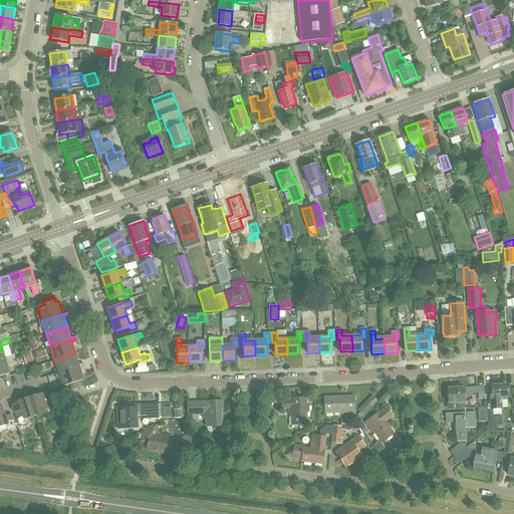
[(5,357),(3,351),(0,352),(0,364),(16,359),(14,354),(5,357)]
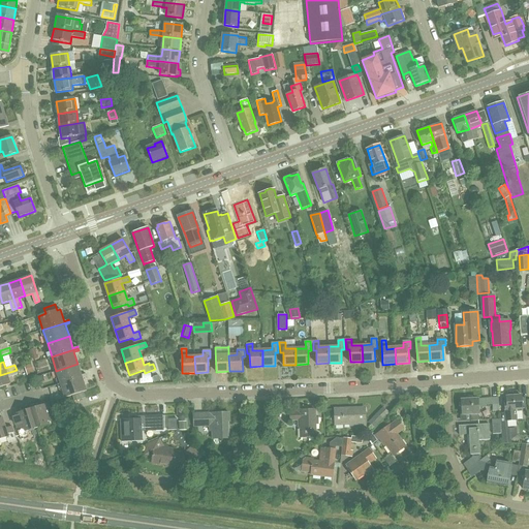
[(82,375),(78,364),(56,371),(61,384),(87,376),(87,374),(82,375)]
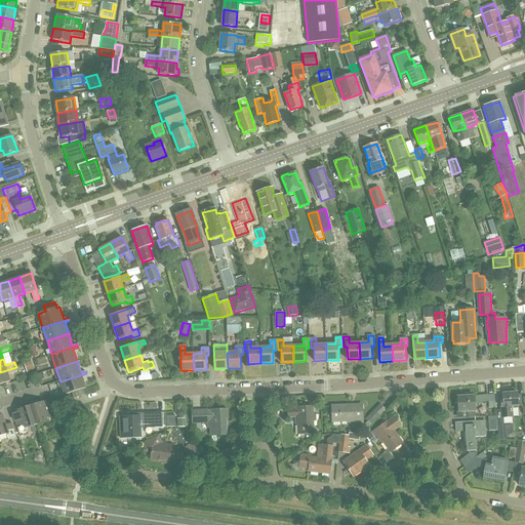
[(34,370),(31,362),(25,364),(28,372),(34,370)]
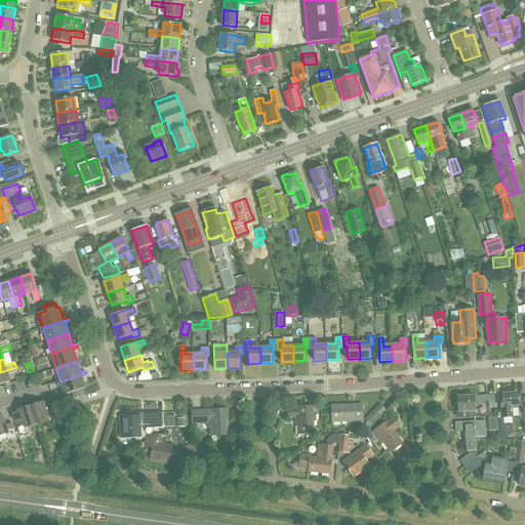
[(16,367),(0,372),(0,385),(10,381),(8,375),(17,372),(16,367)]
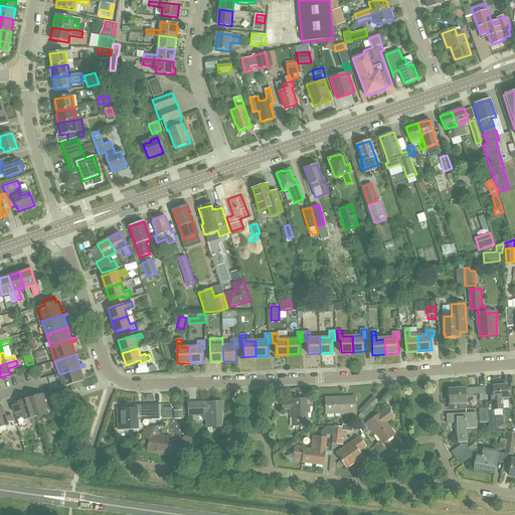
[(84,366),(59,374),(63,387),(70,385),(72,390),(83,387),(81,381),(84,380),(80,368),(86,367),(84,366)]
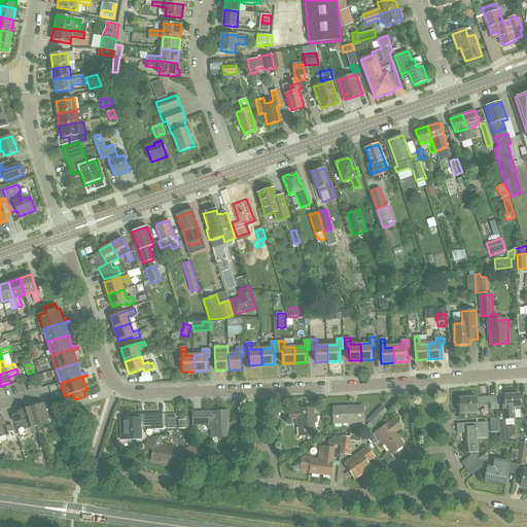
[(514,408),(521,407),(519,394),(504,395),(505,402),(503,403),(504,420),(515,419),(514,408)]
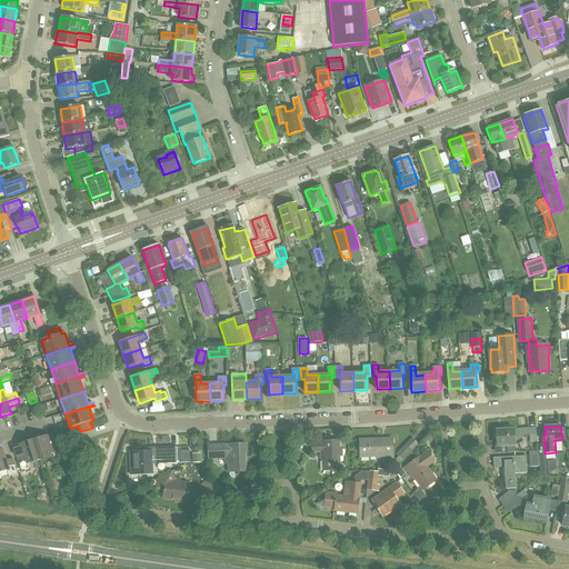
[(537,427),(521,429),(516,429),(516,430),(497,430),(498,446),(507,446),(507,452),(517,452),(516,438),(521,438),(521,436),(529,436),(530,442),(537,442),(537,427)]
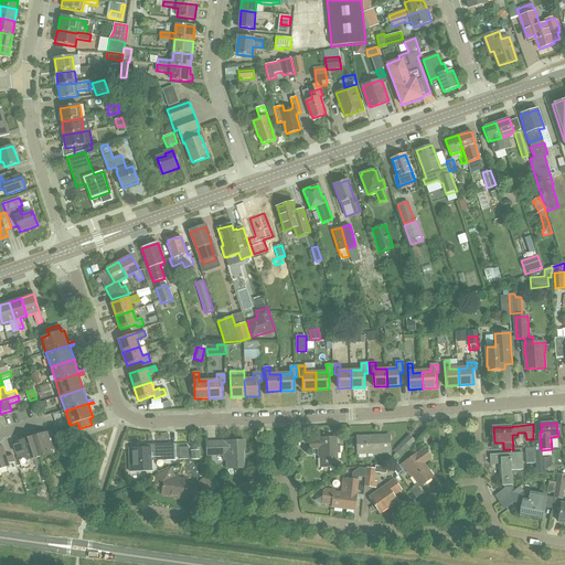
[(52,432),(45,433),(32,437),(39,457),(51,454),(52,458),(60,456),(56,446),(55,443),(52,432)]
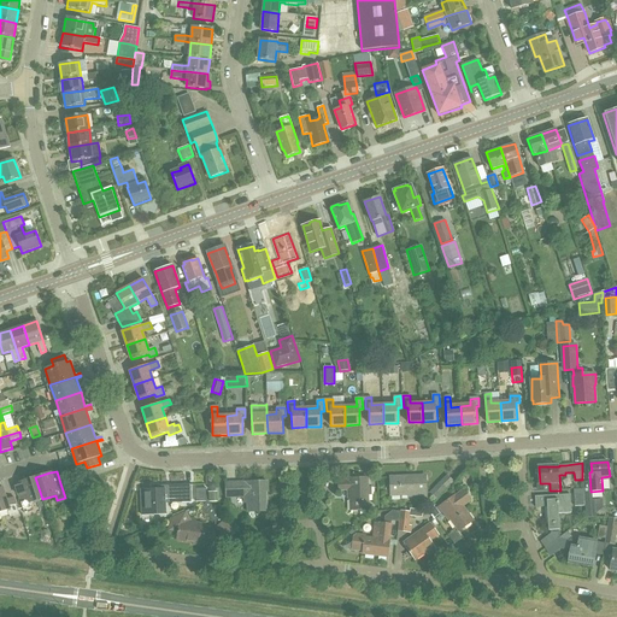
[(436,500),(441,494),(454,482),(447,475),(434,488),(429,493),(436,500)]
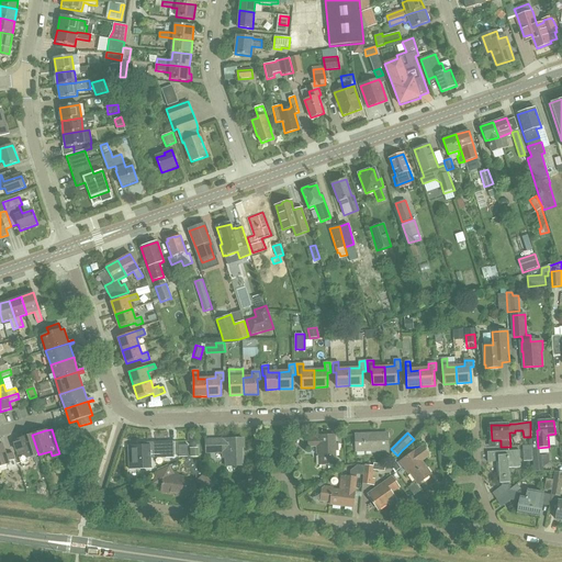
[(372,452),(389,451),(389,434),(372,435),(372,434),(355,435),(356,451),(372,450),(372,452)]
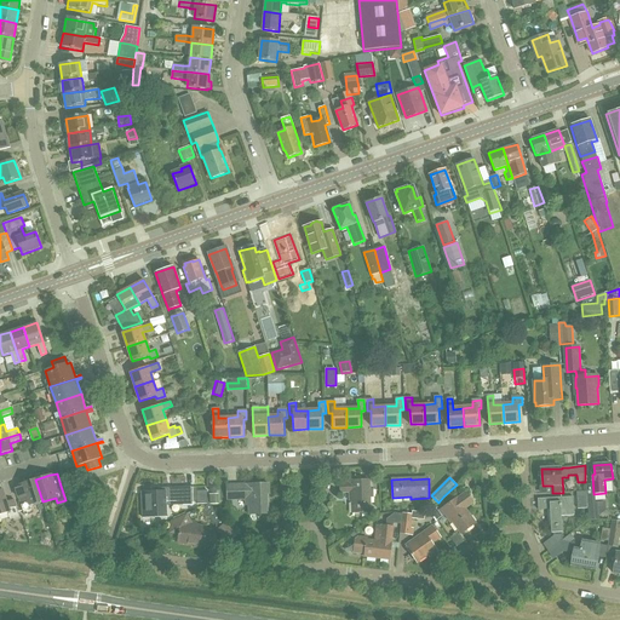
[(42,501),(35,480),(22,483),(16,486),(19,498),(23,512),(32,511),(29,506),(42,501)]
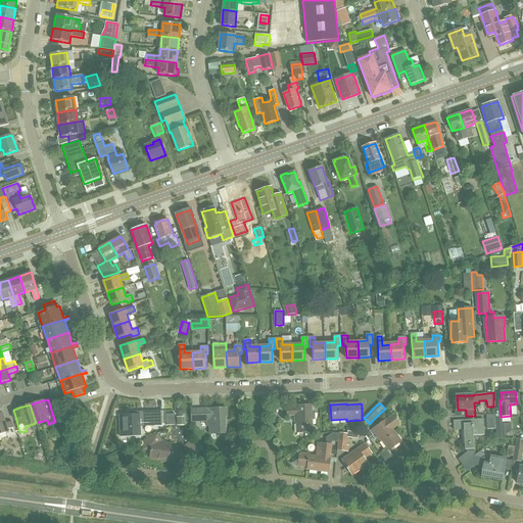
[(298,432),(312,432),(312,406),(294,406),(294,408),(286,409),(287,416),(298,415),(298,432)]
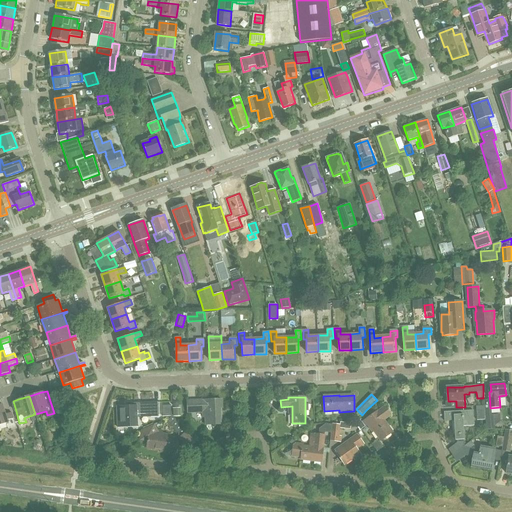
[(202,418),(206,418),(206,425),(221,425),(220,408),(222,408),(222,400),(208,400),(208,399),(203,399),(187,400),(187,414),(202,413),(202,418)]
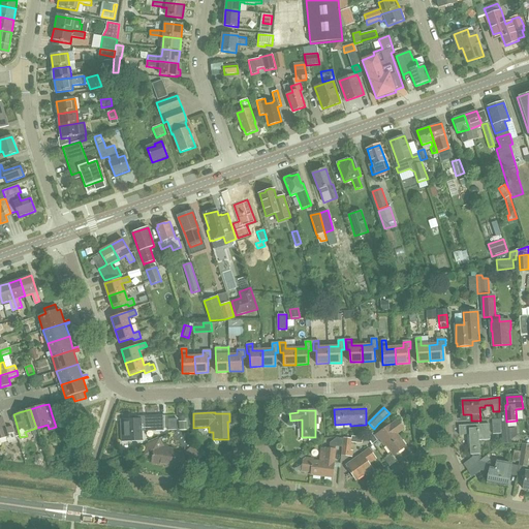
[(155,431),(163,431),(162,415),(129,416),(129,421),(120,421),(121,442),(142,441),(141,429),(155,428),(155,431)]
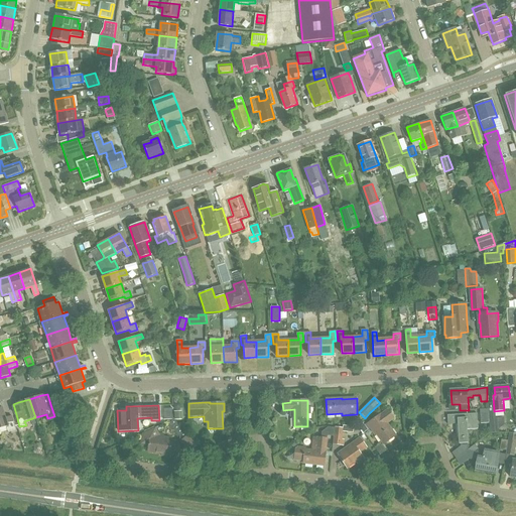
[(3,407),(0,408),(0,428),(6,426),(8,432),(16,430),(12,416),(6,418),(3,407)]
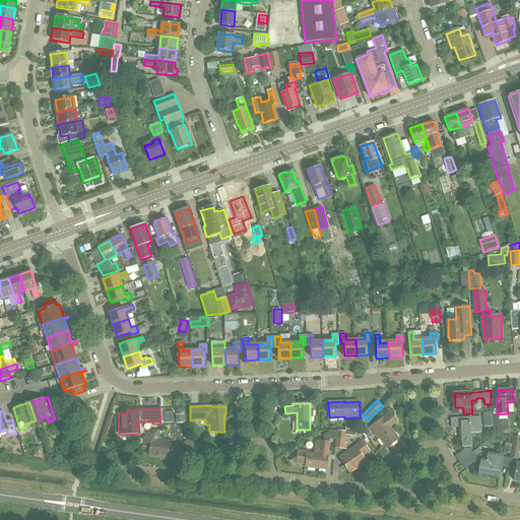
[(493,426),(493,421),(492,412),(483,413),(484,427),(493,426)]
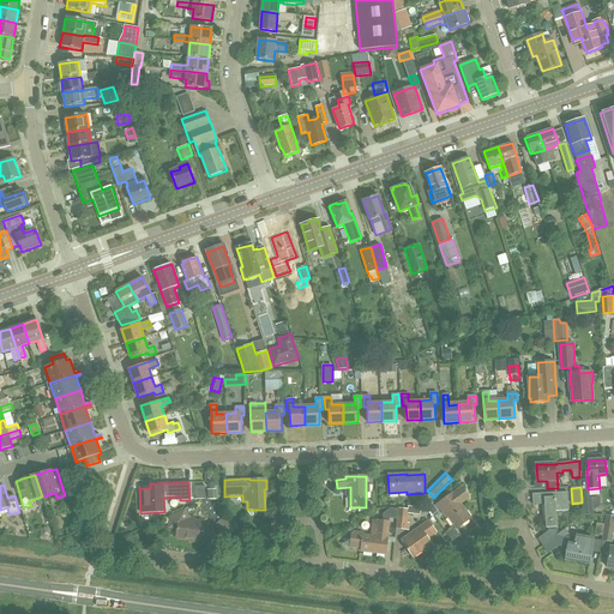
[(461,504),(469,498),(462,488),(453,494),(453,493),(435,505),(439,510),(440,509),(447,518),(449,517),(457,529),(470,518),(461,504)]
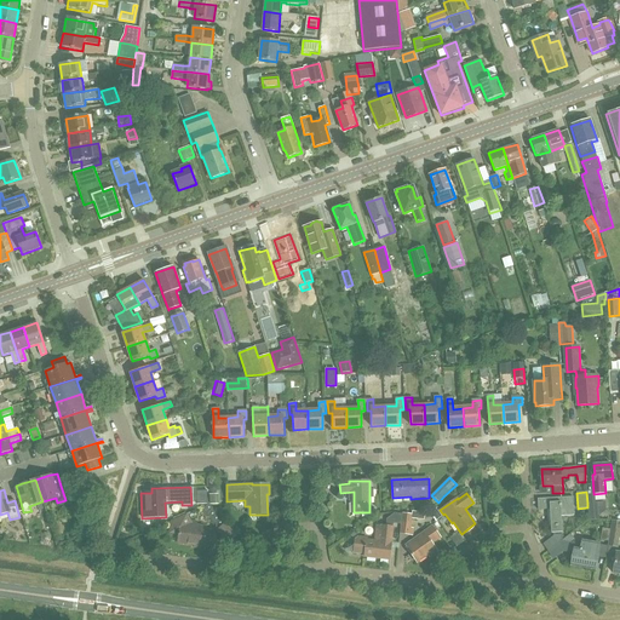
[(562,517),(575,516),(574,498),(538,499),(539,510),(551,510),(552,534),(563,533),(562,517)]
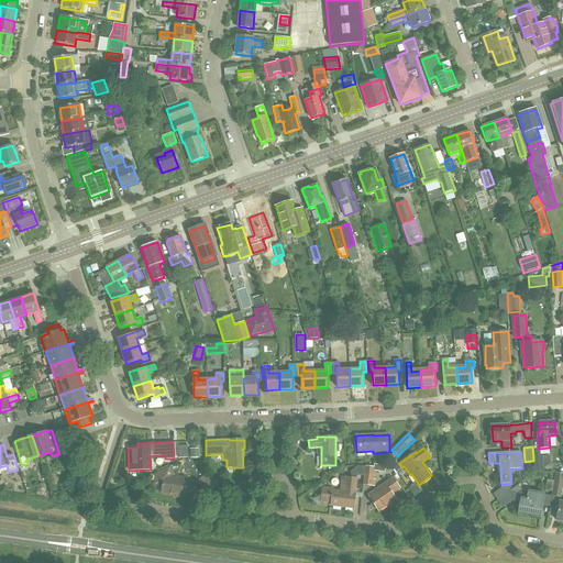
[(533,461),(534,466),(534,470),(544,468),(544,456),(533,456),(533,461)]
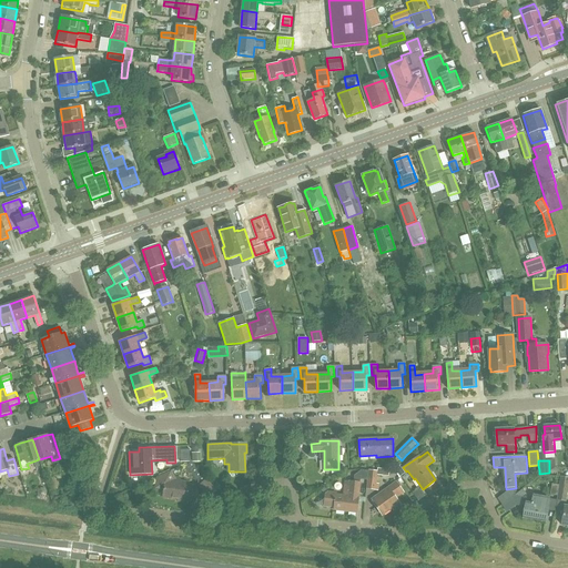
[(185,467),(202,485),(199,487),(209,498),(216,492),(206,480),(208,479),(191,462),(185,467)]
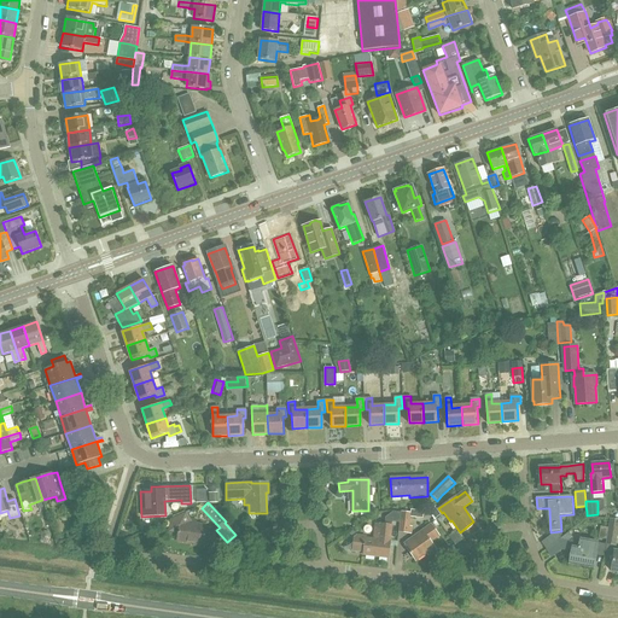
[(401,512),(400,523),(398,532),(412,534),(413,526),(410,526),(412,517),(423,518),(424,511),(410,509),(410,513),(401,512)]
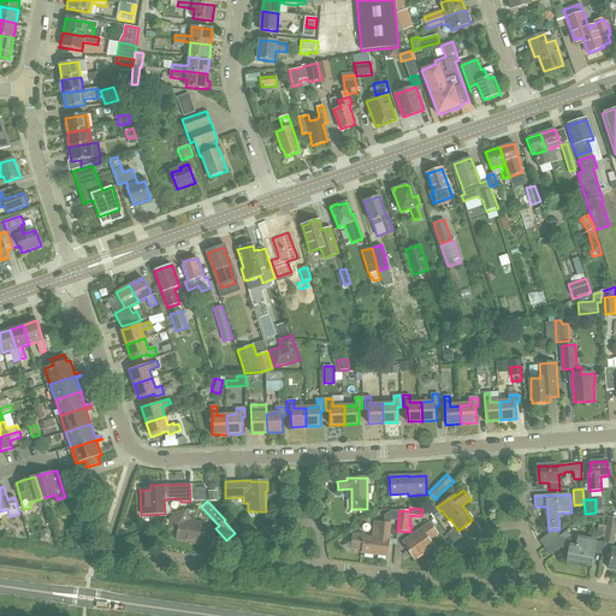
[(169,531),(177,532),(177,539),(200,542),(199,544),(213,546),(214,533),(208,532),(209,528),(205,528),(206,523),(194,522),(195,519),(190,517),(187,510),(170,517),(169,531)]
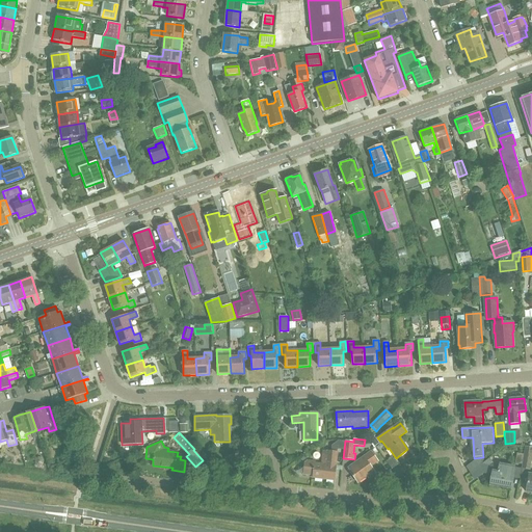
[(344,450),(345,441),(339,441),(331,446),(331,451),(328,451),(327,457),(323,456),(322,464),(315,463),(316,461),(307,460),(304,462),(302,475),(313,476),(313,477),(334,480),(338,452),(337,452),(338,450),(339,449),(344,450)]
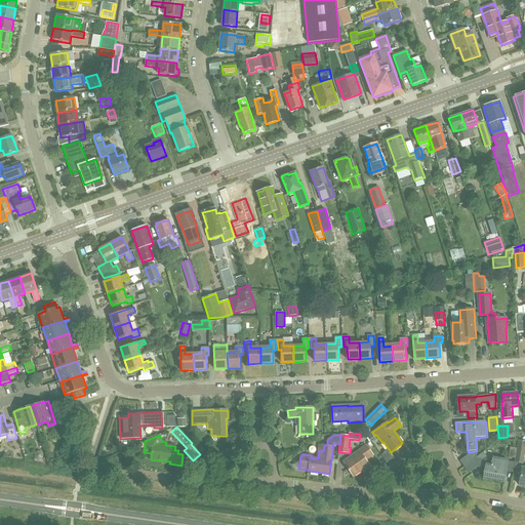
[(517,447),(515,461),(523,463),(524,452),(524,442),(518,441),(517,447)]
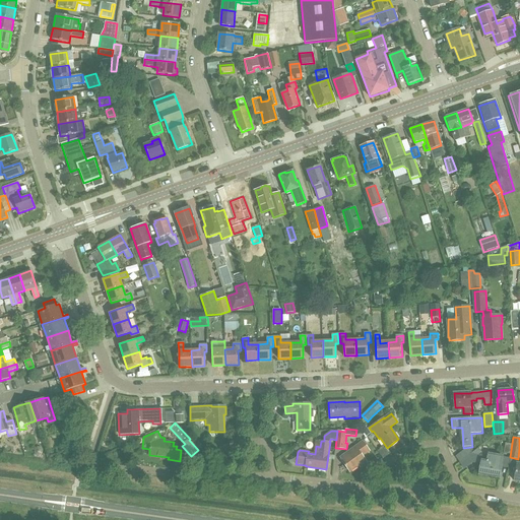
[(361,453),(368,448),(363,442),(341,457),(342,458),(341,459),(349,471),(359,464),(361,466),(367,462),(361,453)]
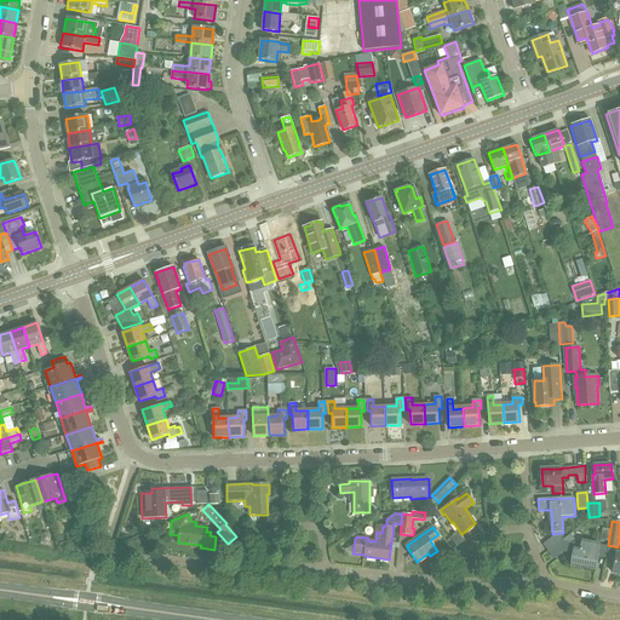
[(563,540),(561,543),(562,543),(549,552),(554,558),(563,552),(574,554),(572,567),(595,570),(601,544),(583,540),(581,546),(570,544),(575,540),(570,534),(563,540)]
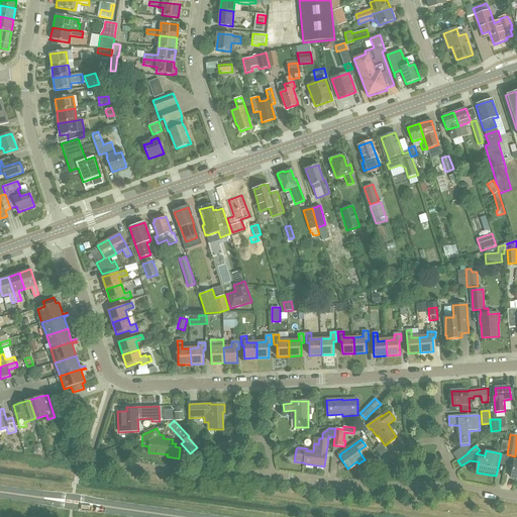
[(470,450),(470,446),(462,446),(453,454),(457,459),(468,452),(470,450)]
